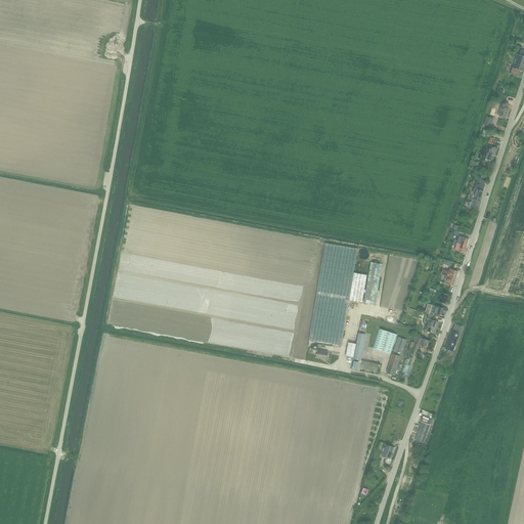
[(515,62),(511,74),(521,77),(523,67),(523,50),(521,49),(519,55),(518,54),(516,59),(515,62)]
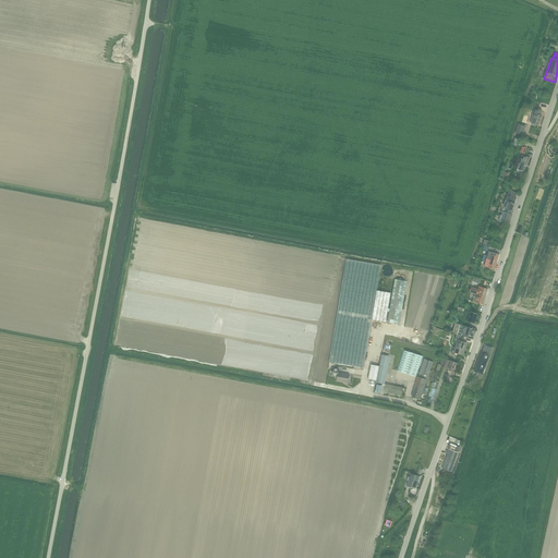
[(532,117),(531,122),(533,122),(533,123),(533,124),(533,125),(532,125),(536,126),(537,124),(540,125),(541,121),(542,116),(541,116),(543,111),(541,110),(535,109),(534,113),(533,113),(532,117)]
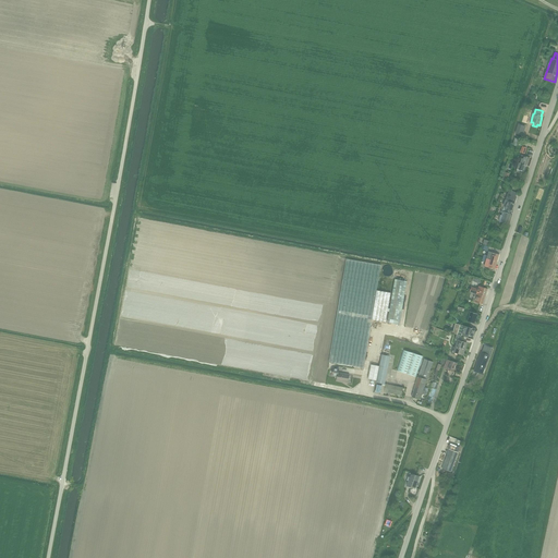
[(517,172),(521,173),(522,171),(524,172),(526,166),(528,166),(530,158),(523,155),(523,156),(521,155),(521,158),(520,158),(520,160),(517,172)]
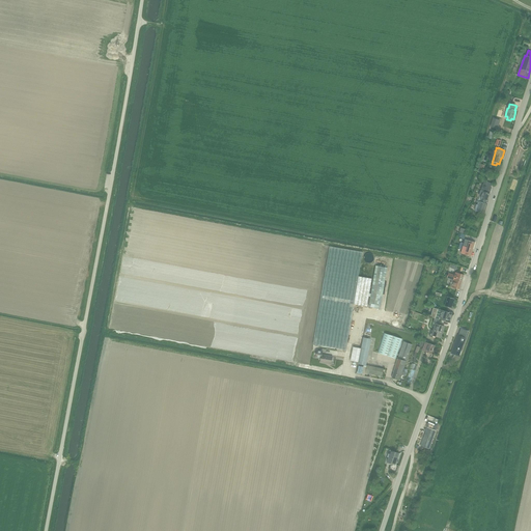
[(475,208),(475,211),(476,212),(478,212),(483,213),(486,204),(484,203),(484,201),(486,202),(490,193),(492,188),(491,188),(485,187),(486,182),(484,180),(481,191),(479,196),(480,196),(479,199),(478,199),(477,202),(478,203),(477,205),(476,205),(476,206),(475,208)]
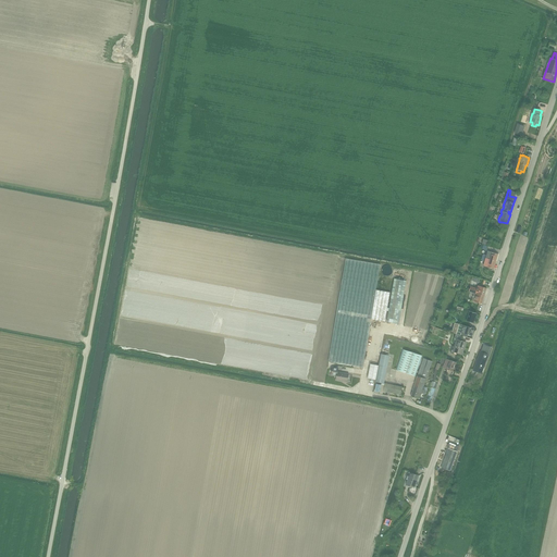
[(483,254),(482,257),(484,258),(486,258),(496,261),(498,255),(489,251),(487,256),(484,255),(483,254)]
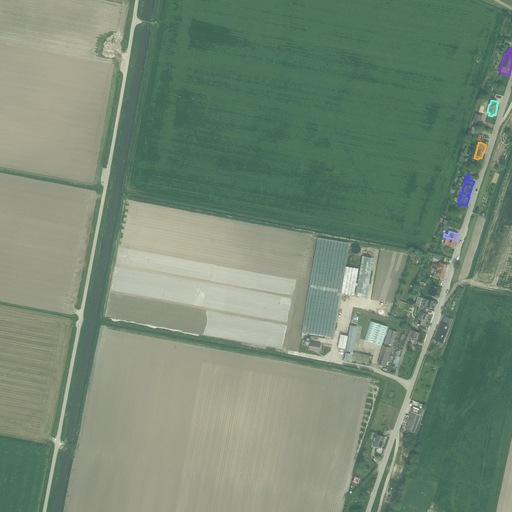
[(443,236),(442,239),(444,240),(446,240),(445,244),(454,247),(456,240),(447,237),(445,237),(443,236)]
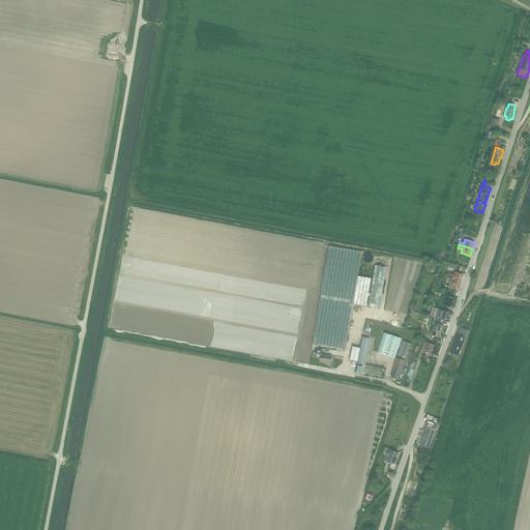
[(362,252),(329,246),(313,344),(346,350),(353,303),(366,306),(369,296),(370,296),(369,306),(380,308),(387,267),(375,265),(371,293),(369,293),(372,278),(358,275),(362,252)]
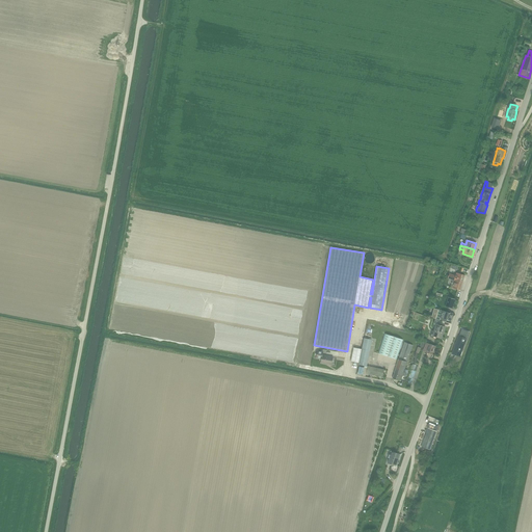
[(455,281),(462,283),(466,275),(457,273),(456,275),(449,273),(448,278),(455,281)]
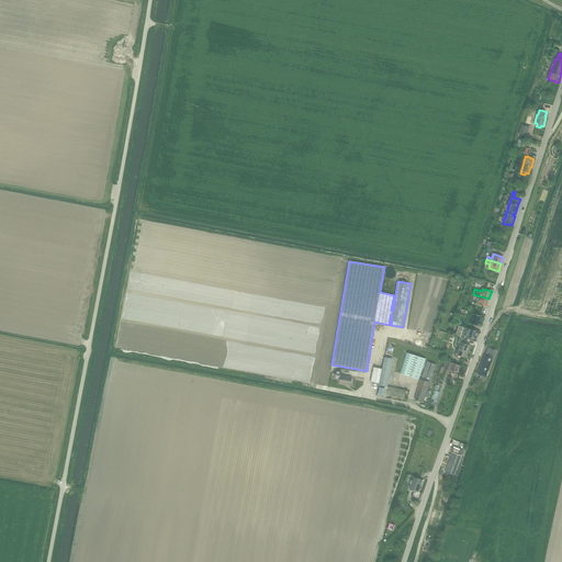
[(478,304),(485,306),(486,307),(489,299),(481,296),(478,304)]
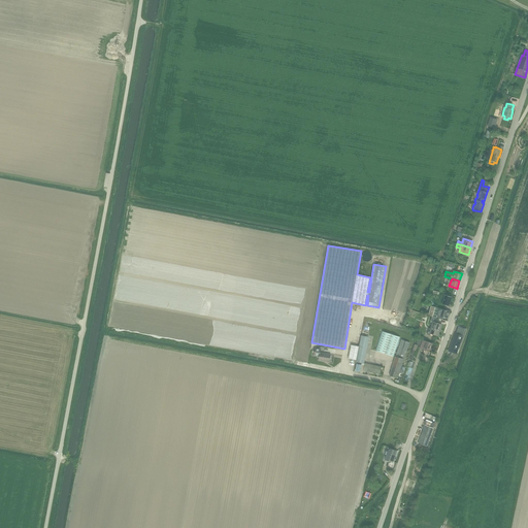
[(452,297),(449,296),(446,295),(442,304),(450,306),(452,297)]
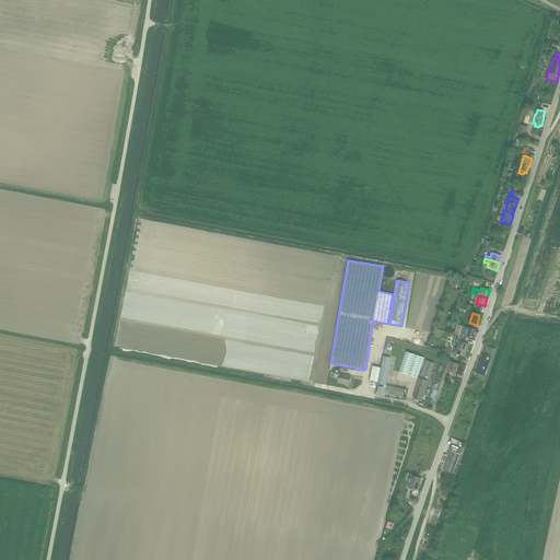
[(462,326),(458,336),(464,337),(464,336),(470,338),(470,337),(475,338),(477,330),(466,327),(462,326)]
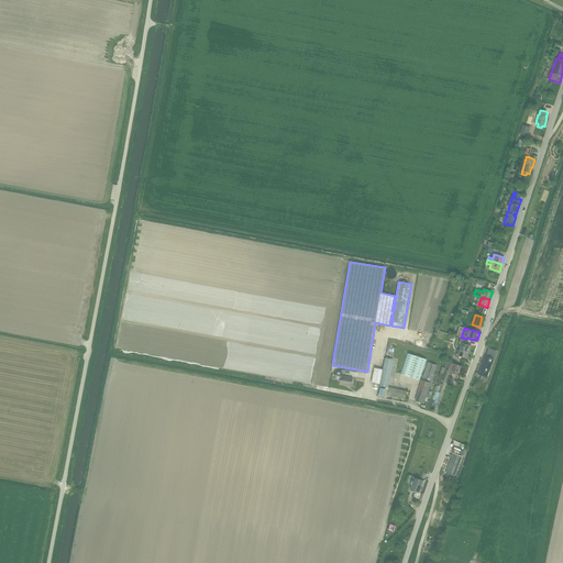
[(462,343),(459,355),(467,359),(472,346),(464,344),(466,339),(461,338),(460,343),(462,343)]
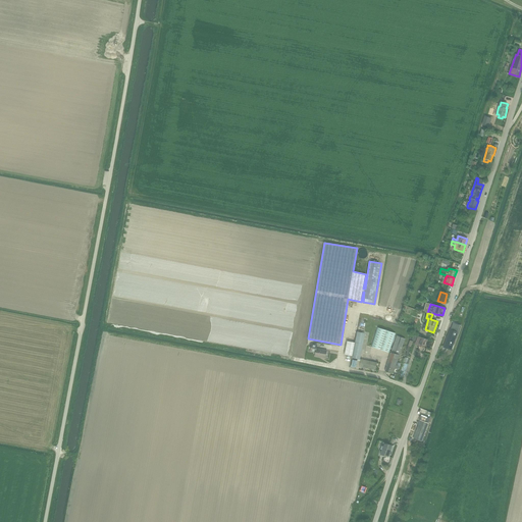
[(389,353),(396,333),(377,327),(371,347),(389,353)]
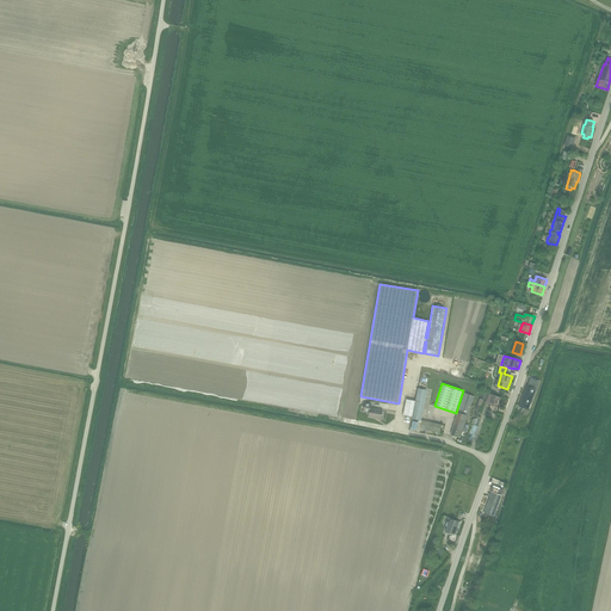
[(528,387),(520,406),(526,408),(529,409),(536,389),(532,388),(528,387)]
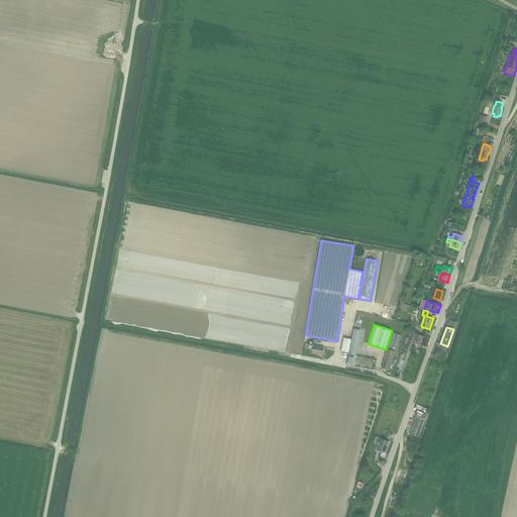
[(349,354),(349,352),(353,330),(353,329),(353,328),(351,328),(349,339),(344,338),(341,351),(343,351),(341,360),(347,362),(348,354),(349,354)]
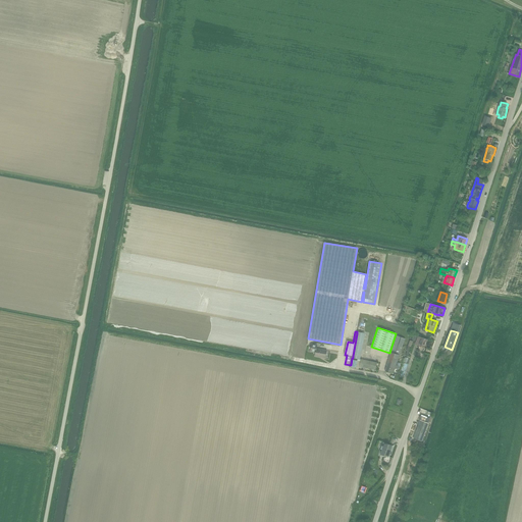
[(357,333),(353,358),(360,360),(365,335),(365,334),(357,332),(357,333)]
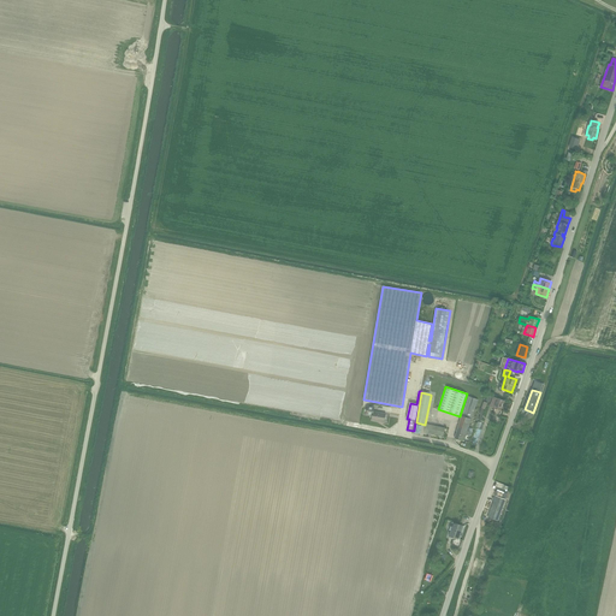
[(472,419),(479,400),(468,397),(462,416),(456,438),(465,440),(467,434),(468,431),(472,419)]
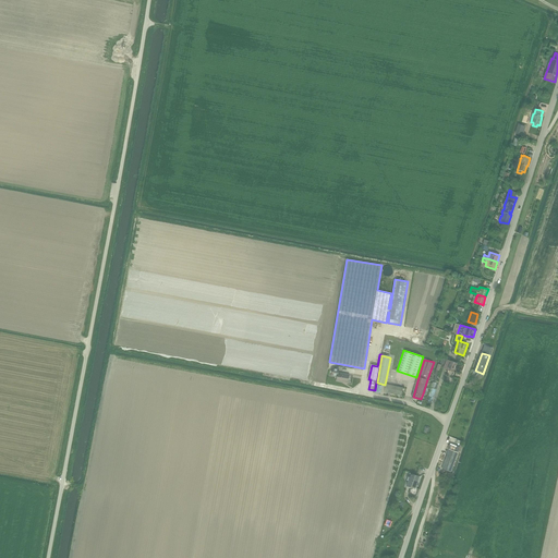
[(447,360),(445,366),(448,368),(448,370),(453,372),(457,363),(452,361),(451,362),(447,360)]
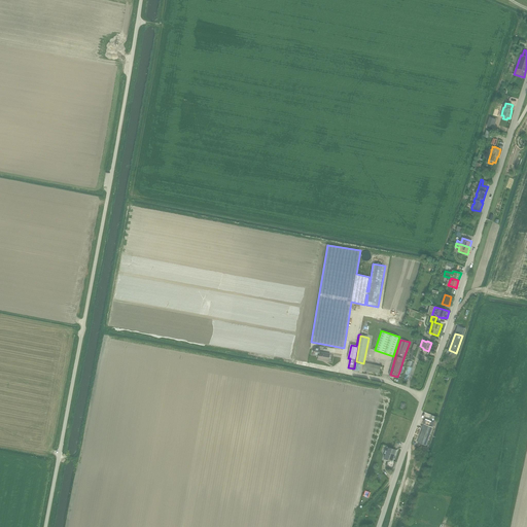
[(313,355),(319,356),(319,359),(329,361),(330,354),(320,352),(321,348),(315,347),(315,349),(313,355)]
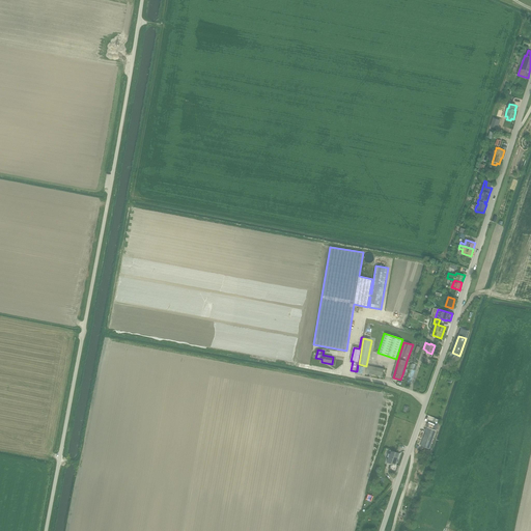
[(366,373),(383,376),(384,369),(368,366),(366,373)]
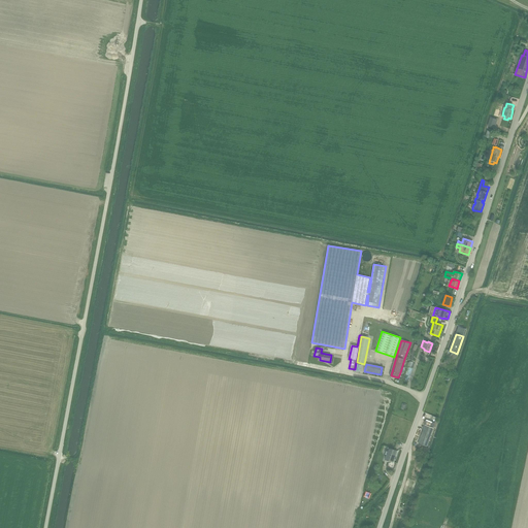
[(419,443),(424,446),(427,447),(433,428),(435,423),(426,420),(423,428),(424,428),(419,443)]
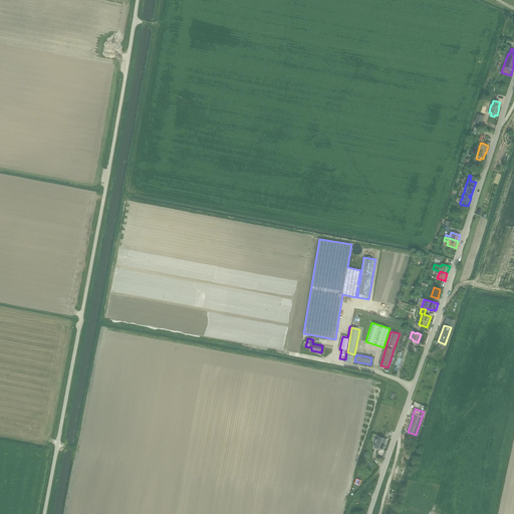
[(376,443),(374,447),(383,450),(388,440),(378,437),(377,440),(376,443)]
